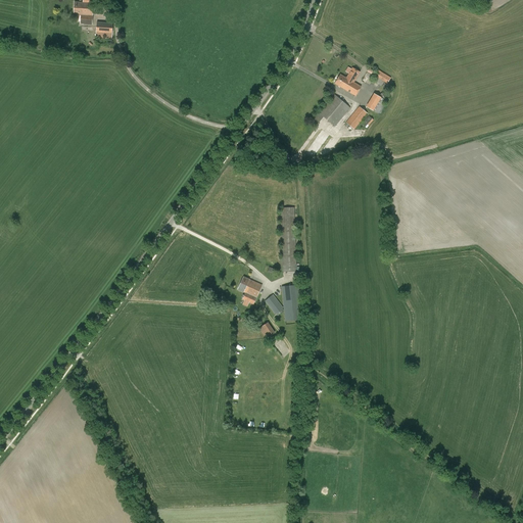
[(75,2),(74,14),(81,15),(80,24),(92,25),(93,0),(83,0),(83,2),(75,2)]
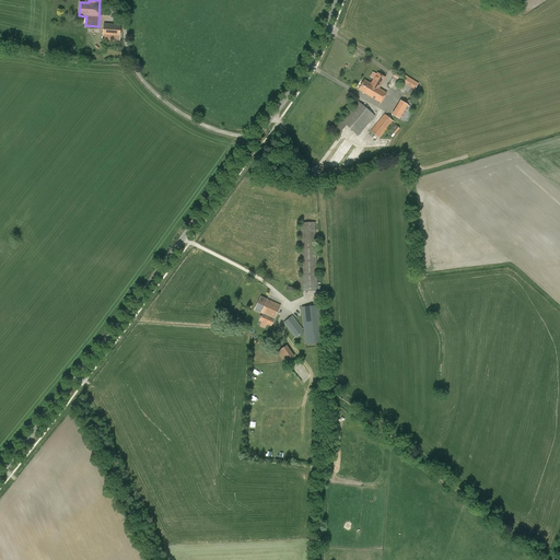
[(102,41),(119,42),(121,24),(104,23),(102,41)]
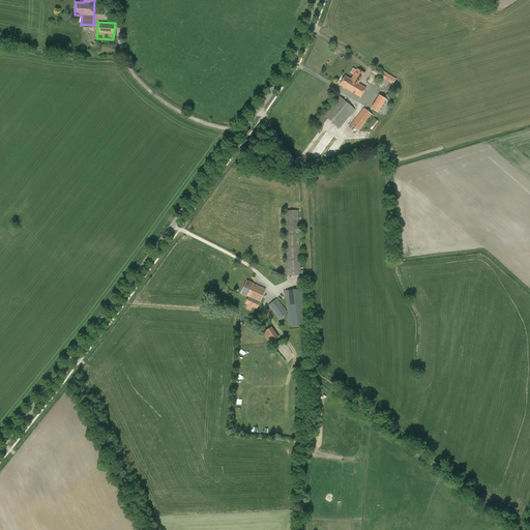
[(357,69),(351,80),(358,84),(364,74),(357,69)]
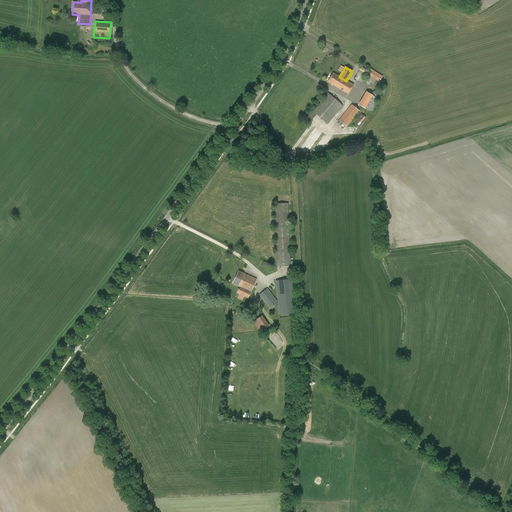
[(365,79),(373,84),(375,85),(377,81),(379,82),(383,76),(369,68),(365,74),(368,75),(365,79)]
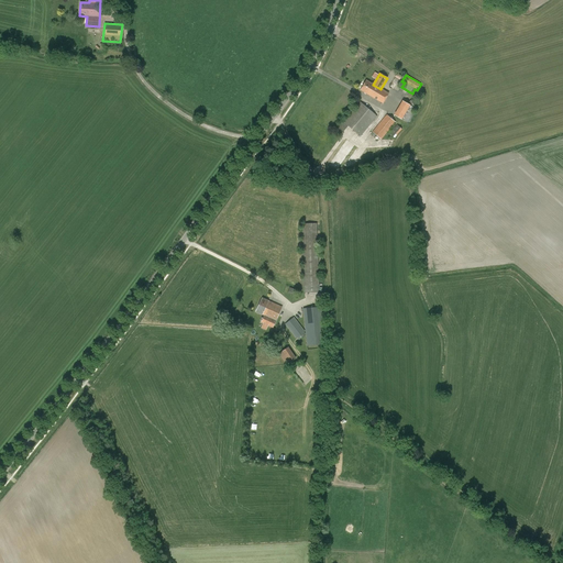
[(381,89),(373,85),(366,80),(361,90),(383,103),(388,94),(381,89)]
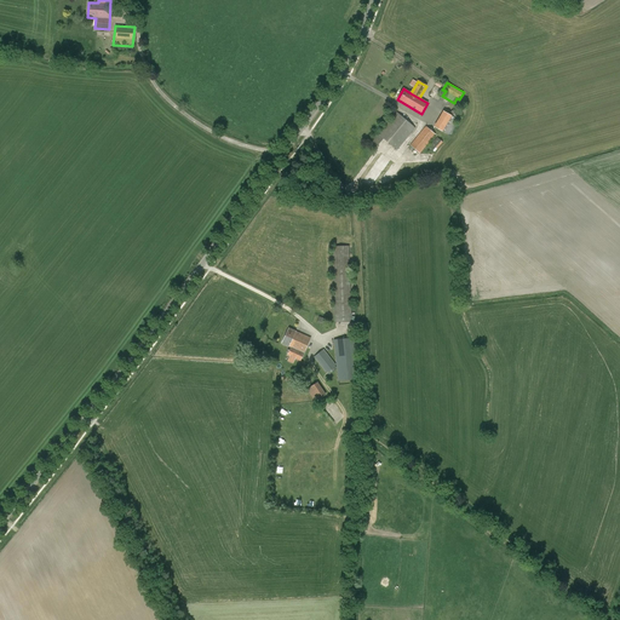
[(443,110),(434,126),(448,136),(458,120),(443,110)]
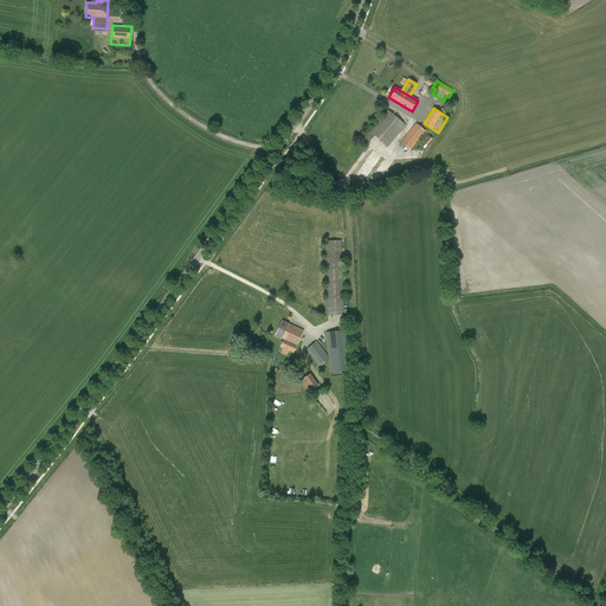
[(406,126),(387,109),(359,143),(365,148),(374,136),(388,147),(406,126)]
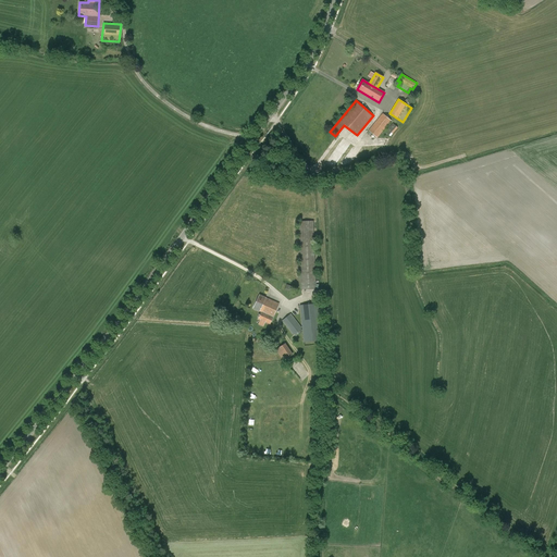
[(368,131),(378,138),(392,121),(382,113),(368,131)]
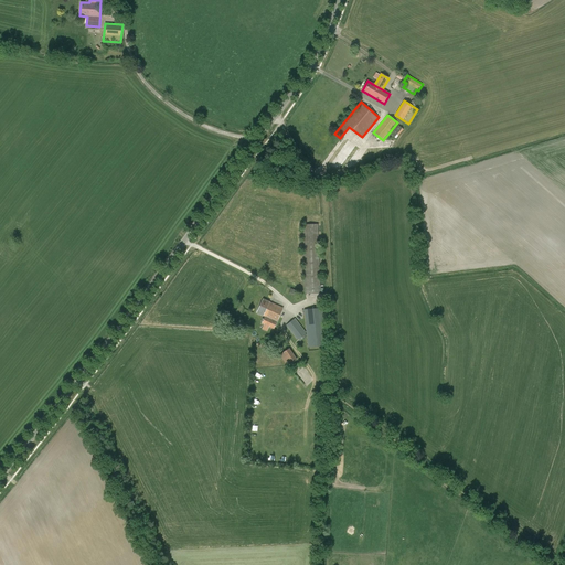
[(398,125),(391,134),(396,139),(404,130),(398,125)]
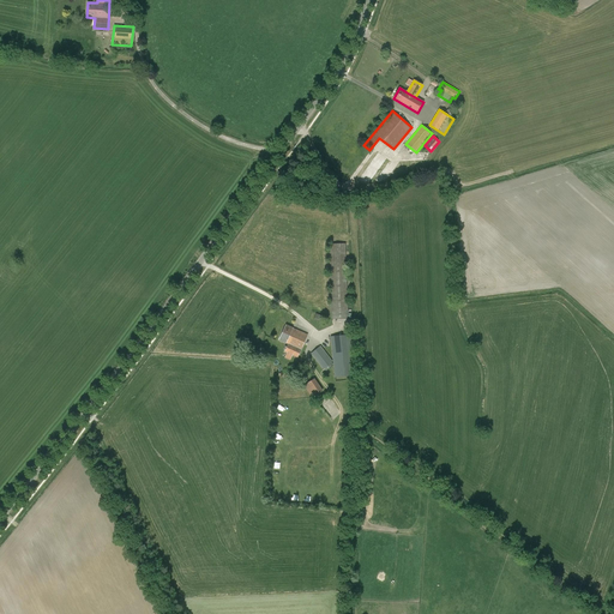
[(329,244),(331,320),(348,319),(345,244),(329,244)]
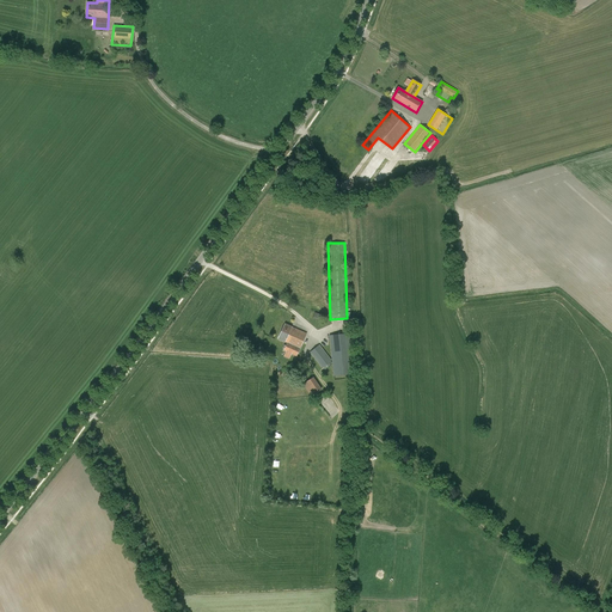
[(277,338),(287,343),(289,344),(292,338),(303,343),(306,334),(285,324),(277,338)]
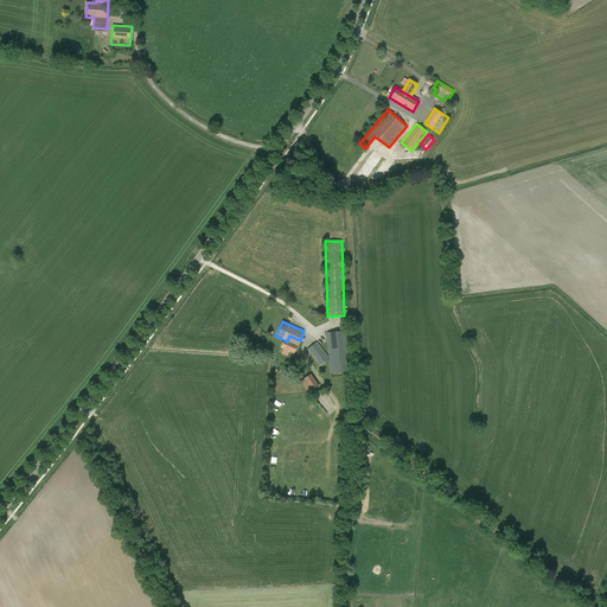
[(326,332),(328,357),(331,374),(351,371),(346,326),(339,327),(339,331),(326,332)]
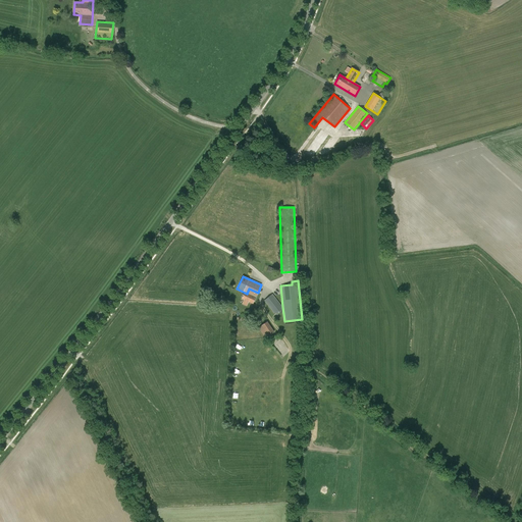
[(247,294),(245,293),(243,299),(253,303),(258,293),(249,289),(247,294)]
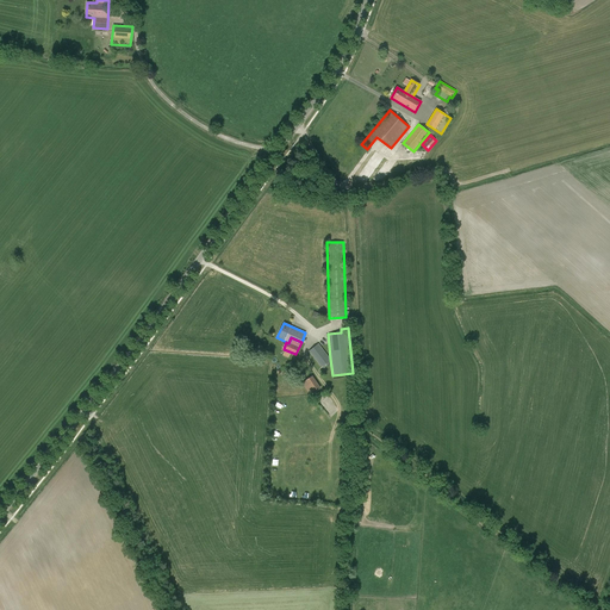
[(321,367),(330,359),(318,343),(309,352),(321,367)]
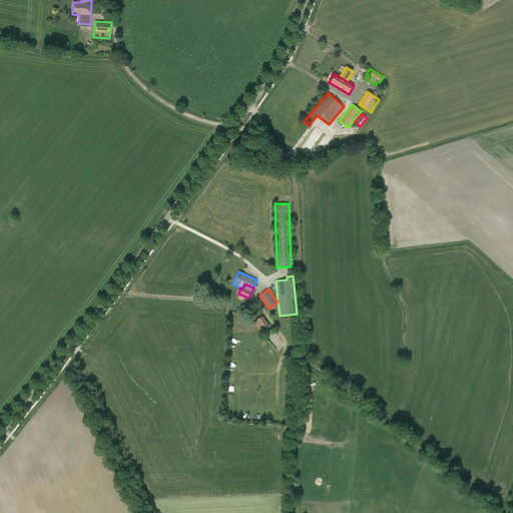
[(253,323),(262,333),(264,331),(270,327),(263,317),(253,323)]
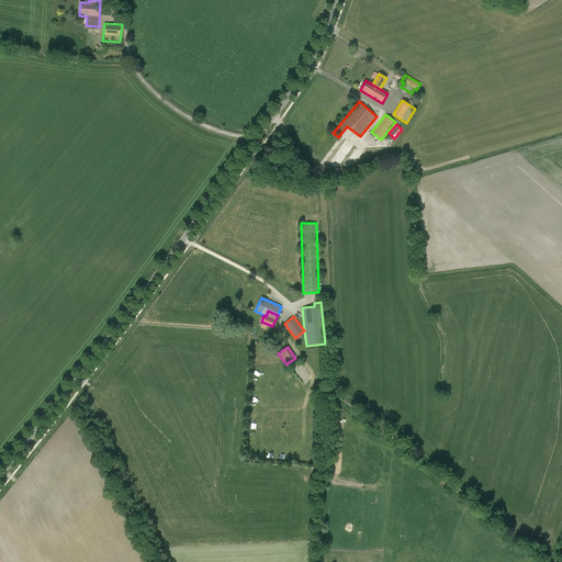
All buildings are outlined.
